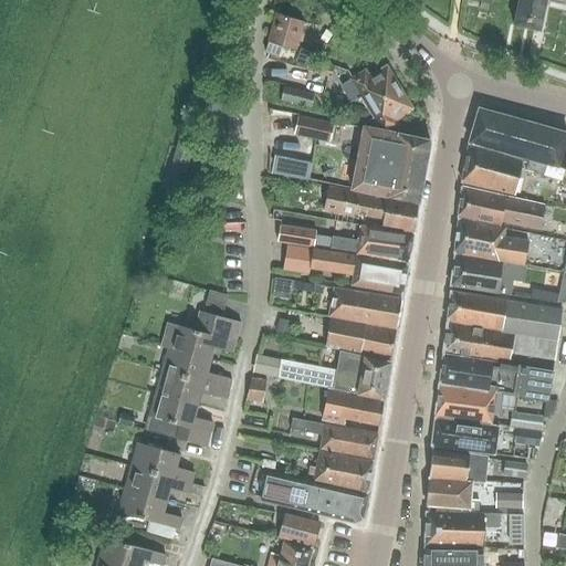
[(565,0),(517,0),(513,25),(538,31),(544,0),(554,0),(565,2),(565,0)]
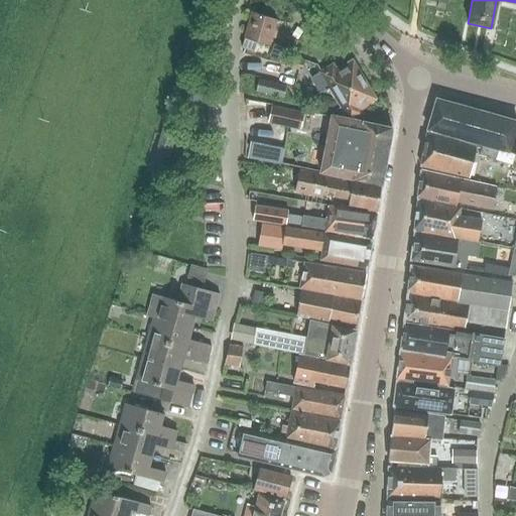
[(276,20),(251,12),(243,36),(245,37),(241,48),(254,52),(257,41),(267,45),(276,20)]
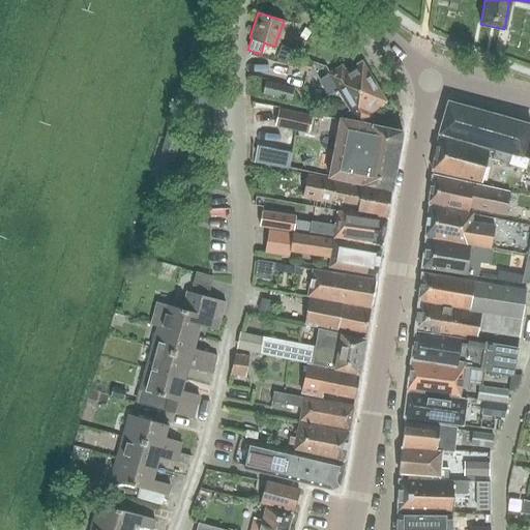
[(277,60),(290,63),(294,49),(282,46),(277,60)]
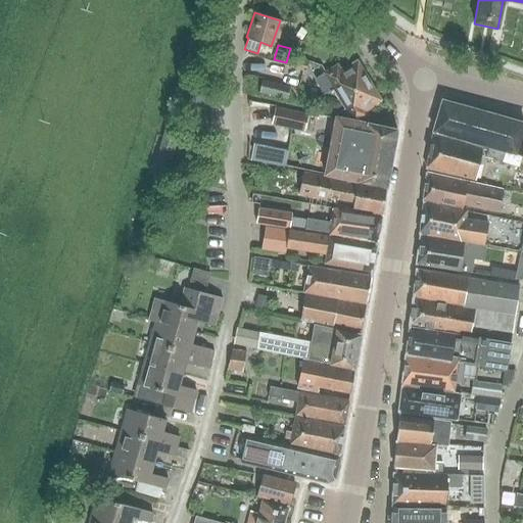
[(289,66),(304,70),(307,59),(292,56),(289,66)]
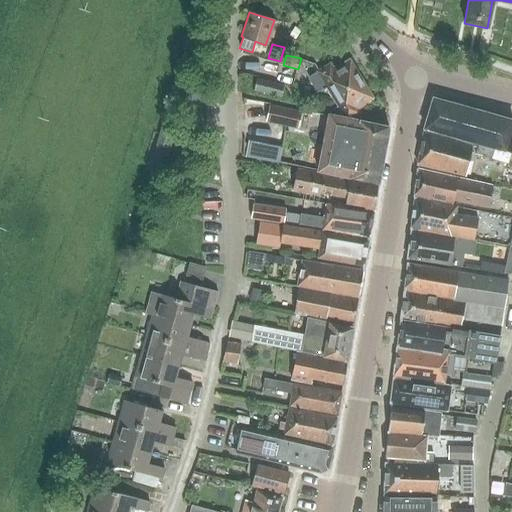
[(330,97),(360,80),(348,60),(332,70),(329,65),(318,72),(319,73),(310,78),(318,92),(324,88),(330,97)]
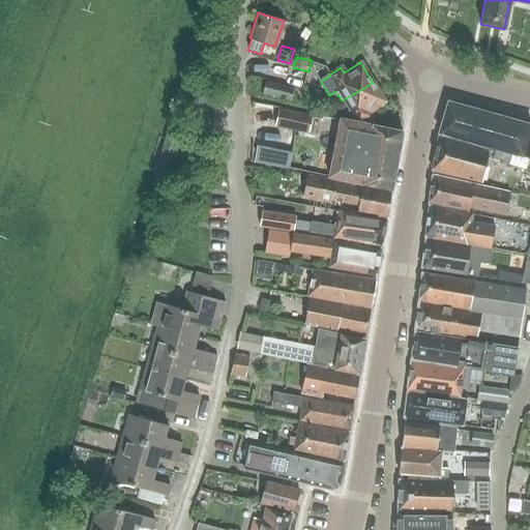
[(266,82),(263,94),(290,100),(293,88),(266,82)]
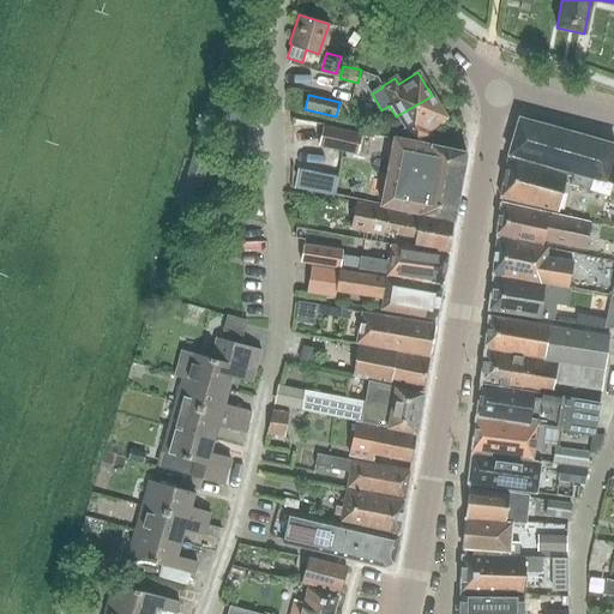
[(432,96),(396,116),(402,128),(396,130),(398,138),(420,143),(429,137),(426,131),(445,119),(432,96)]
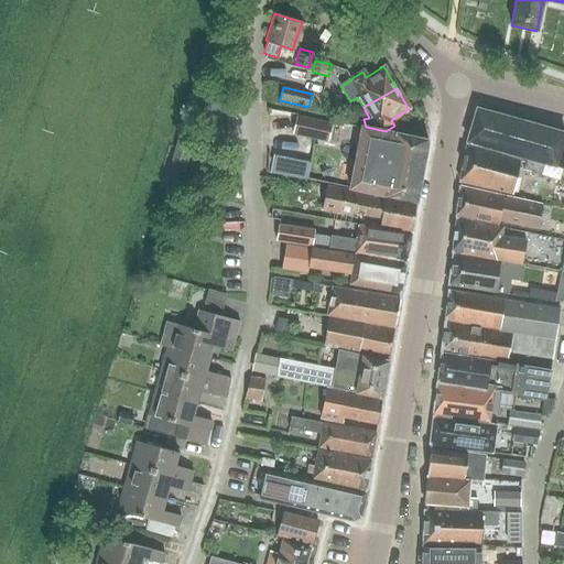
[(555,166),(563,137),(563,132),(510,118),(511,115),(494,110),(492,114),(476,109),(466,142),(520,156),(555,166)]
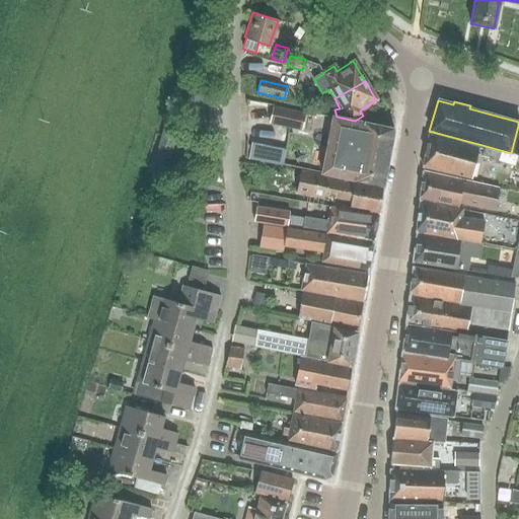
[(288,110),(284,128),(300,131),(301,126),(304,115),(304,114),(288,110)]
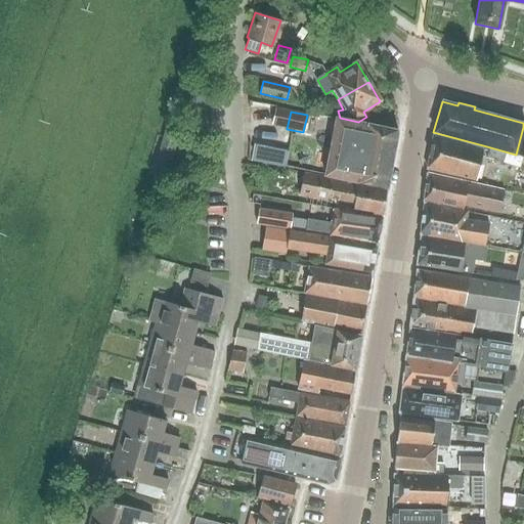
[(325,177),(387,187),(397,130),(357,123),(358,122),(340,118),(340,120),(336,119),(335,125),(328,124),(326,135),(333,136),(333,138),(324,137),(321,153),(330,154),(325,177)]
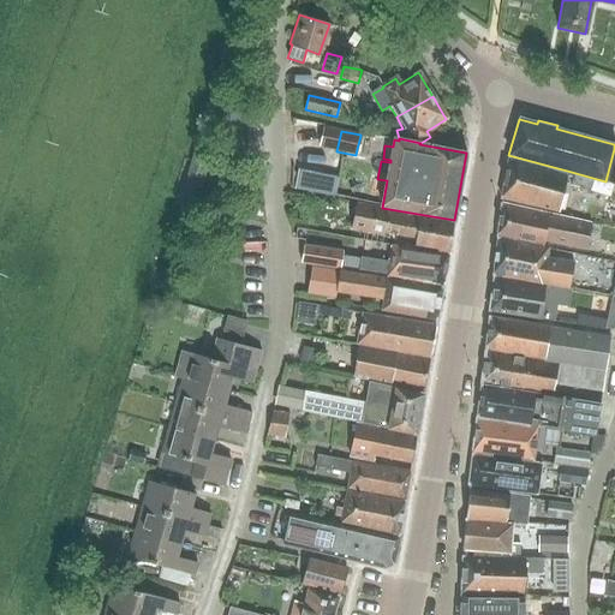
[(565,184),(567,174),(508,156),(500,198),(557,212),(565,184)]
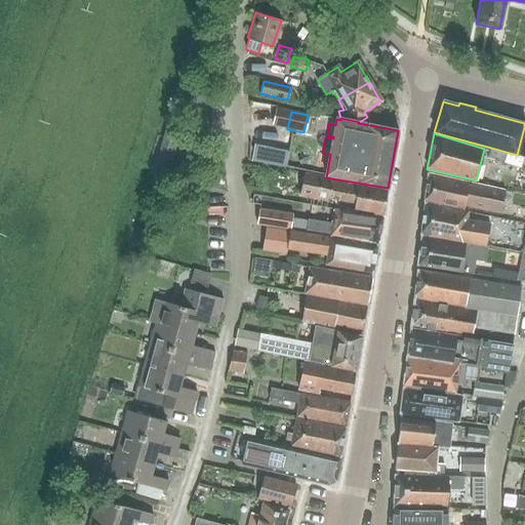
[(174,153),(162,149),(159,148),(153,168),(156,169),(168,173),(174,153)]
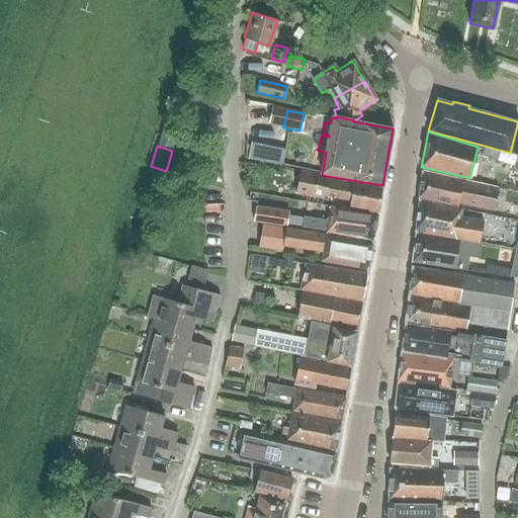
[(494,160),(496,161),(499,151),(483,147),(481,156),(480,157),(494,160)]
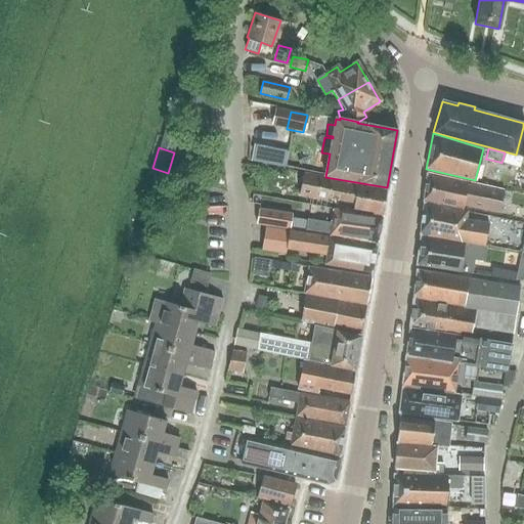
[(503,189),(426,173),(423,202),(461,209),(462,203),(498,210),(503,189)]
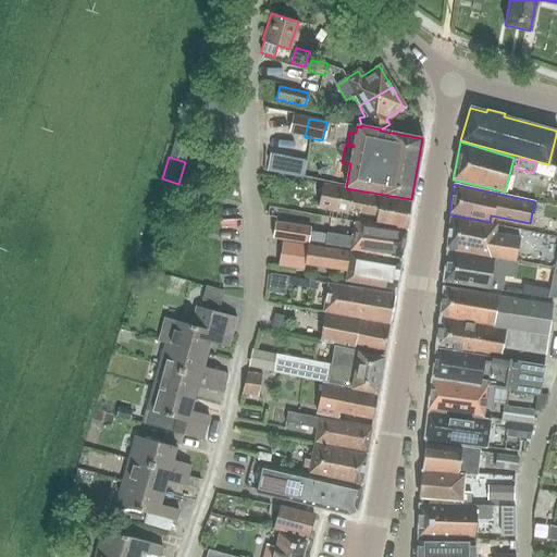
[(407,229),(411,201),(321,185),(317,209),(346,213),(348,208),(361,210),(360,215),(357,214),(356,217),(407,229)]
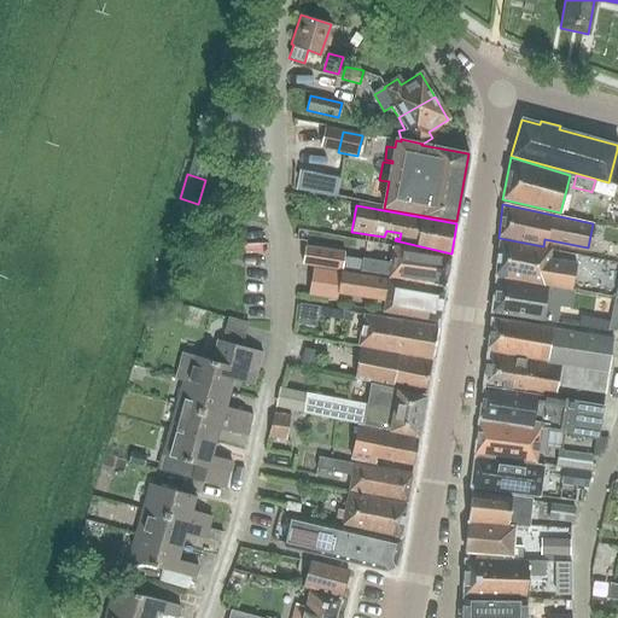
[(495,277),(572,289),(576,263),(549,260),(551,250),(497,239),(495,277)]
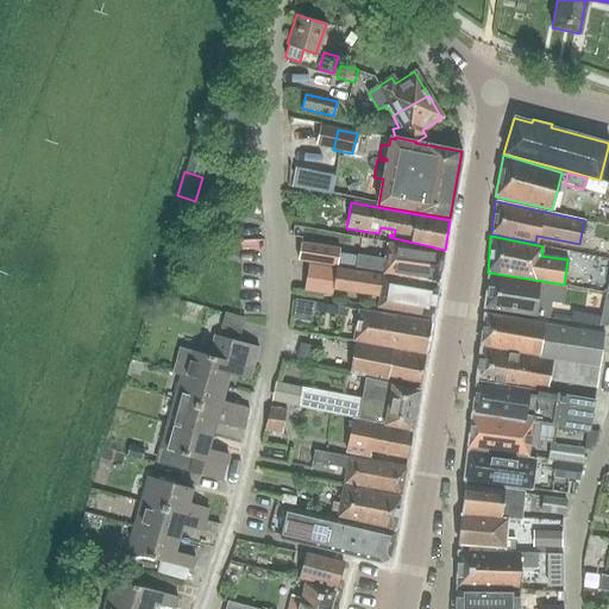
[(297,259),(338,267),(340,248),(300,242),(297,259)]
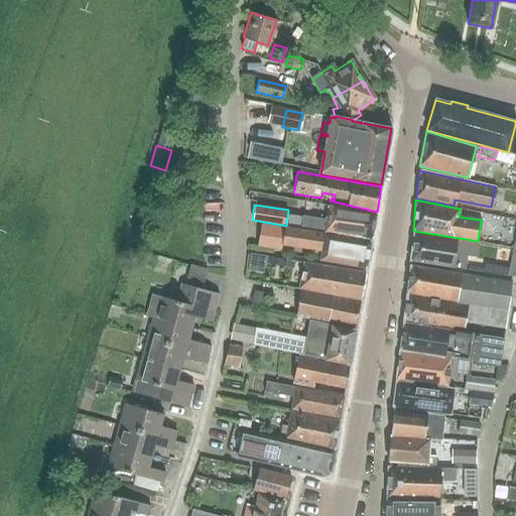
[(300,227),(371,239),(376,213),(329,206),(327,218),(303,214),(300,227)]
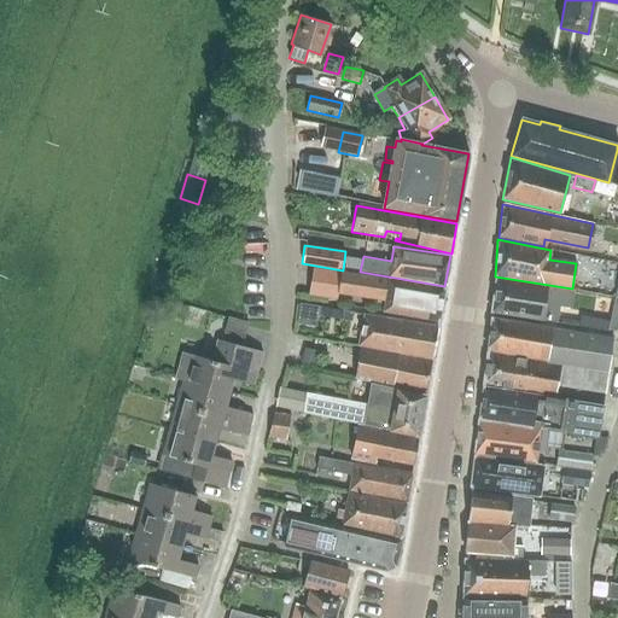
[(342,270),(314,267),(309,295),(338,299),(339,293),(342,270)]
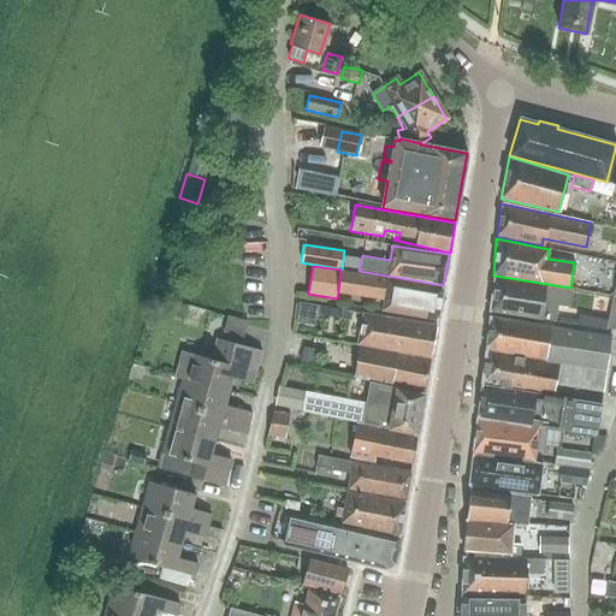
[(338,292),(384,300),(389,278),(341,270),(338,292)]
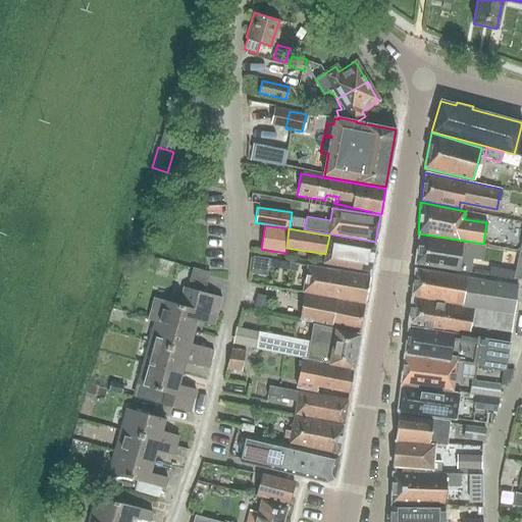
[(324,263),(370,271),(375,244),(329,236),(325,254),(324,263)]
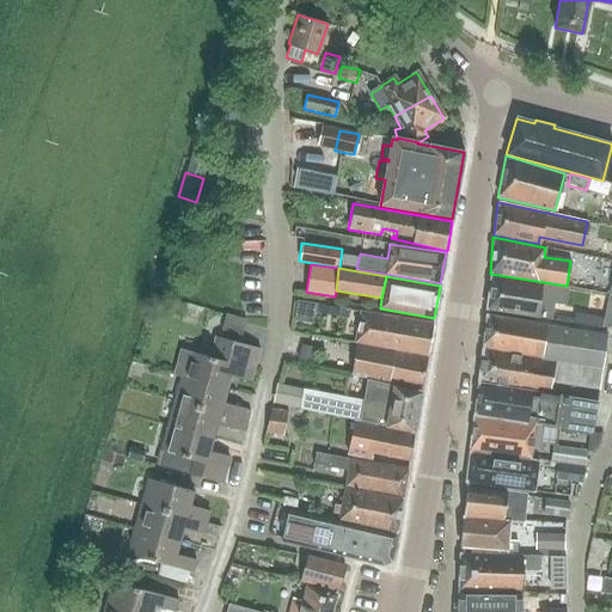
[(490,276),(487,310),(537,317),(542,283),(490,276)]
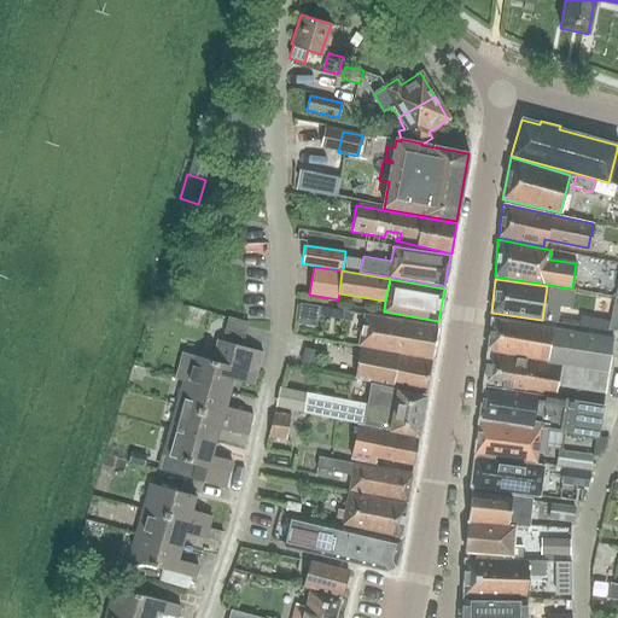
[(310,315),(312,305),(299,304),(298,314),(310,315)]
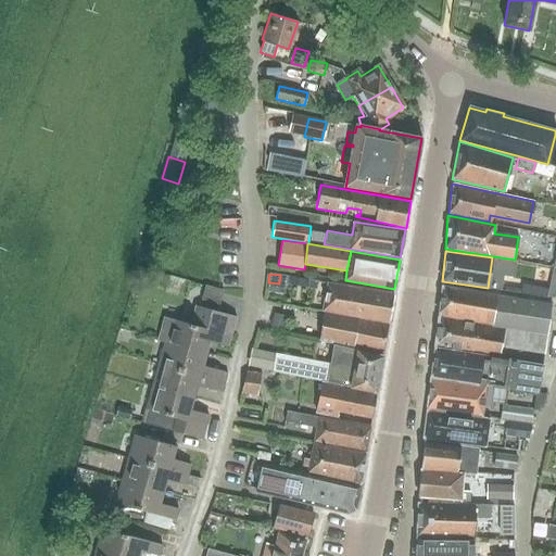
[(160,290),(161,281),(147,279),(146,287),(160,290)]
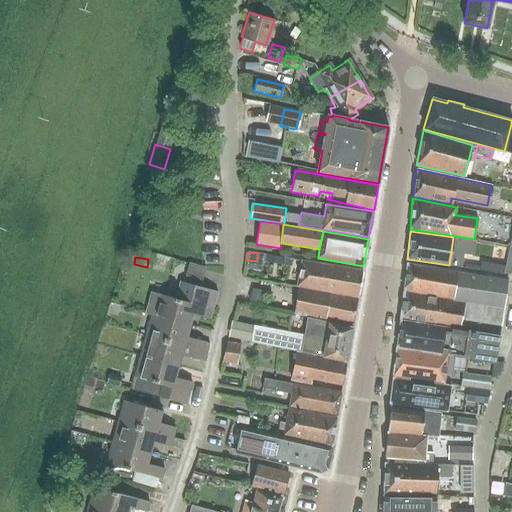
[(296,286),(358,297),(362,271),(301,260),(296,286)]
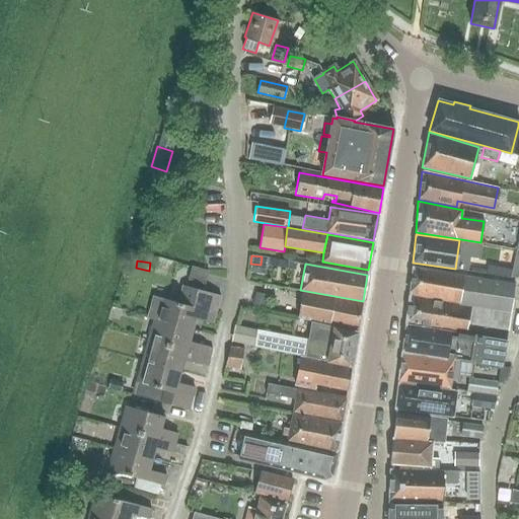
[(410,296),(403,323),(465,332),(466,323),(508,330),(511,311),(515,285),(412,267),(410,295),(470,305),(470,307),(410,296)]
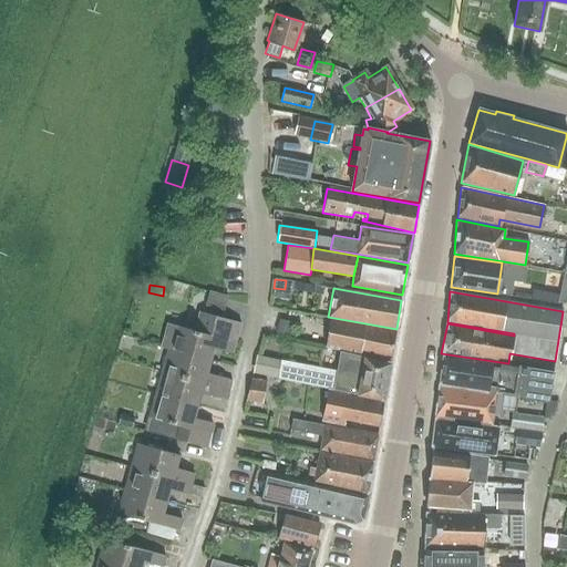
[(193,330),(174,326),(166,323),(160,347),(167,349),(168,349),(210,361),(214,349),(233,353),(240,323),(197,312),(193,330)]
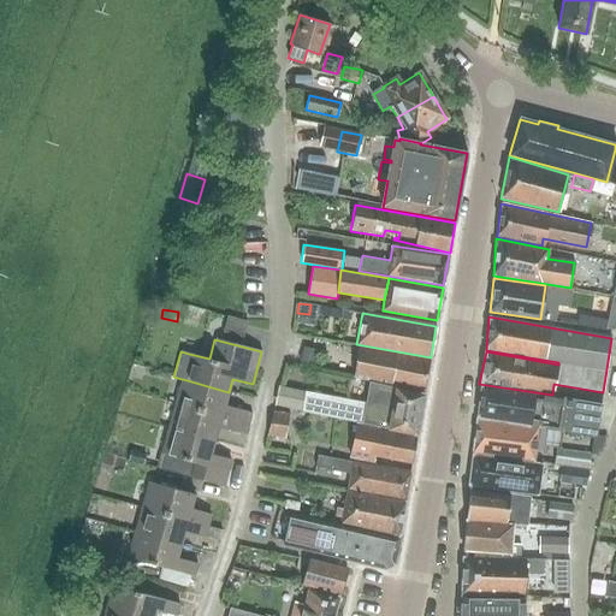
[(351,378),(368,381),(425,395),(431,360),(360,347),(351,378)]
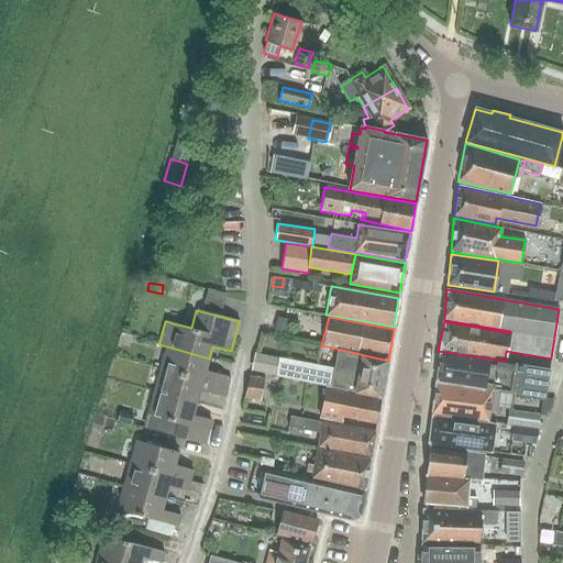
[(293,321),(277,318),(274,330),(289,334),(293,321)]
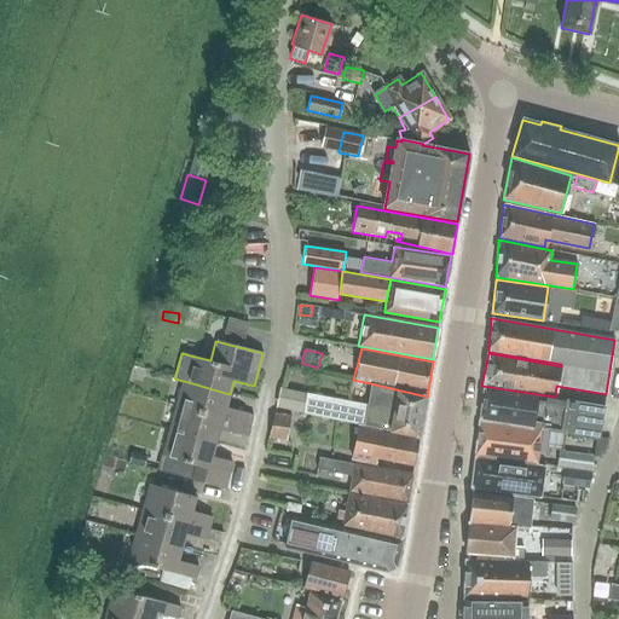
[(184,381),(183,381),(177,405),(243,424),(246,412),(226,408),(230,394),(184,381)]
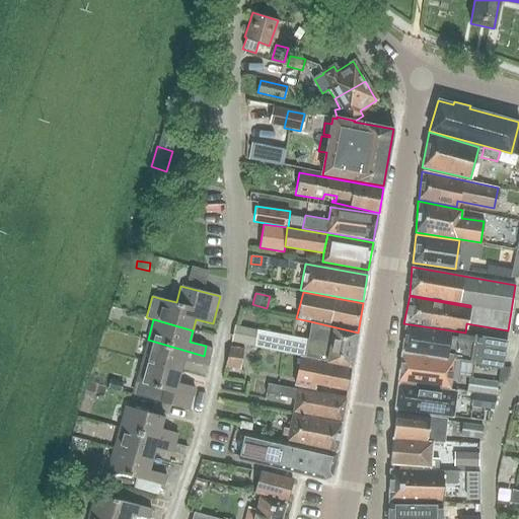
[(310,321),(306,341),(255,330),(252,346),(303,357),(316,360),(352,366),(358,332),(310,321)]
